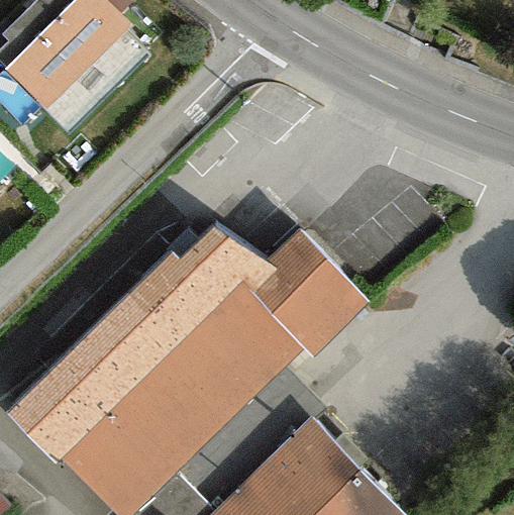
[(132,24),(109,0),(34,0),(0,33),(8,41),(0,48),(0,61),(45,108),(132,24)]
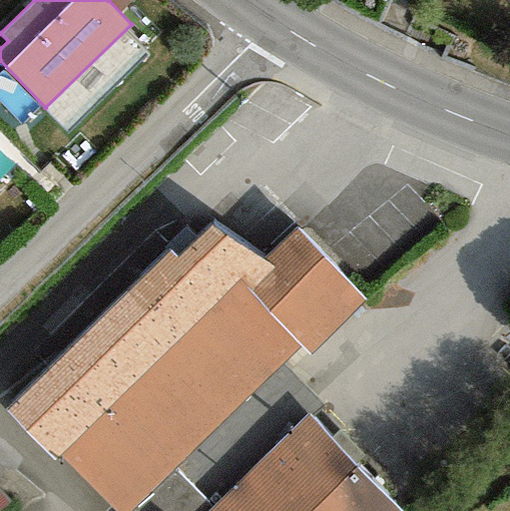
[(168,246),(7,411),(56,459),(60,455),(117,510),(133,510),(281,362),(301,343),(311,353),(367,297),(298,228),(263,266),(216,219),(179,257),(168,246)]
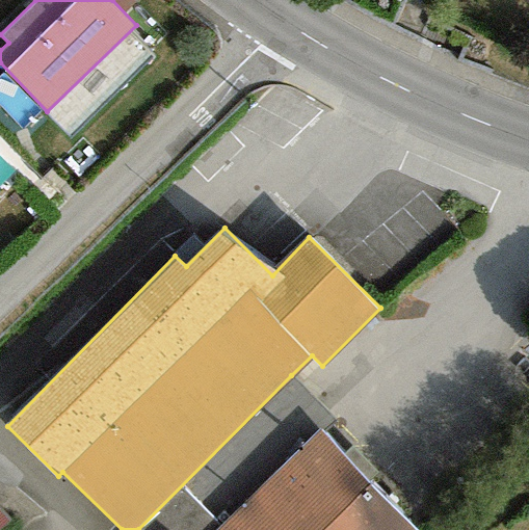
[(338,419),(291,375),(138,529),(215,529),(322,429),(325,432),(338,419)]
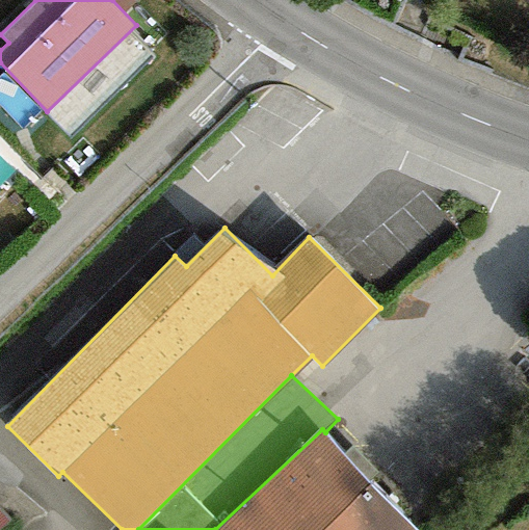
[(419,529),(325,432),(322,429),(215,529),(419,529)]
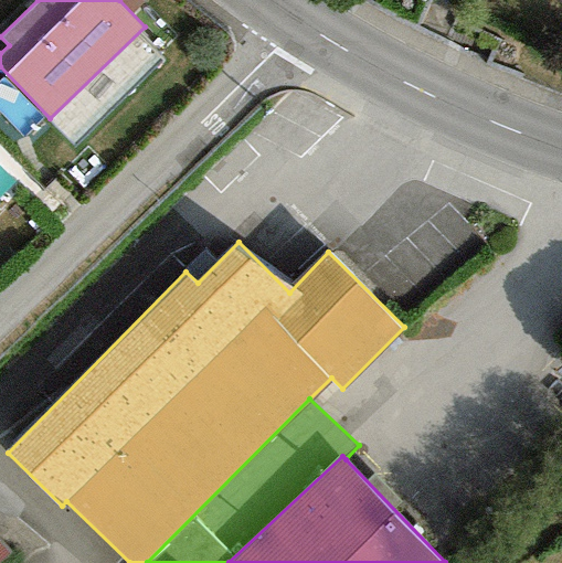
[(0,551),(17,535),(0,518),(0,551)]
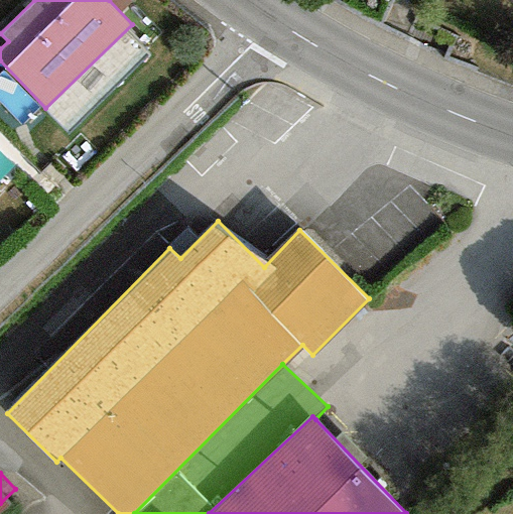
All buildings are outlined.
